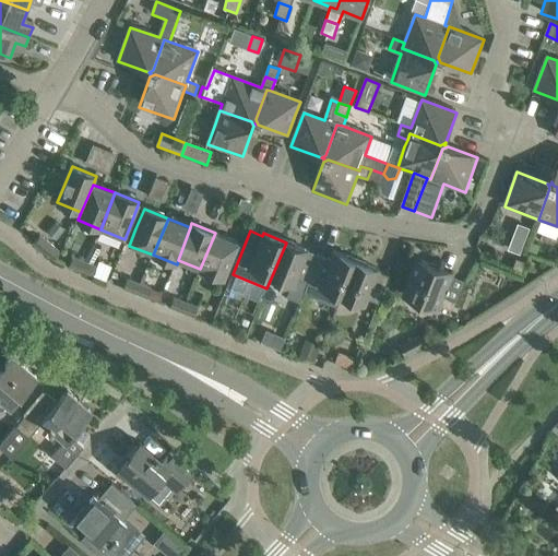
[(215,233),(200,269),(224,279),(230,263),(239,243),(215,233)]
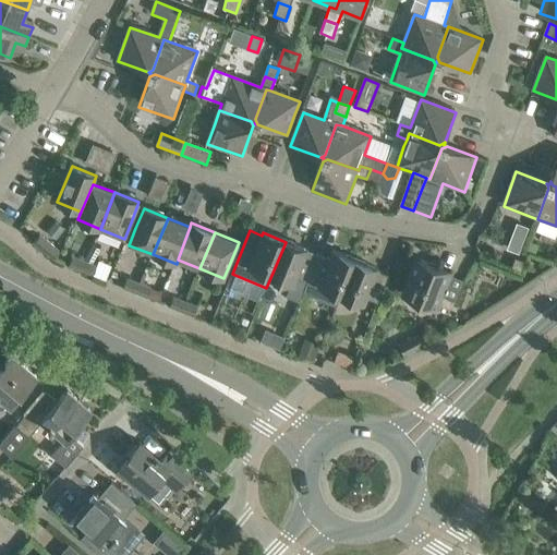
[(34,244),(55,261),(61,253),(40,237),(34,244)]
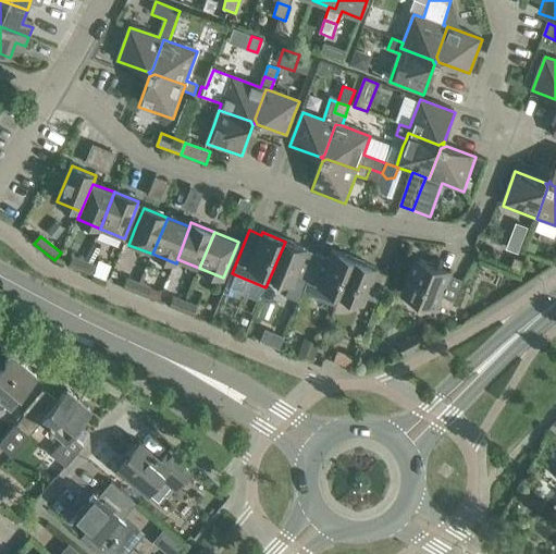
[(511,237),(506,250),(518,255),(522,242),(511,237)]
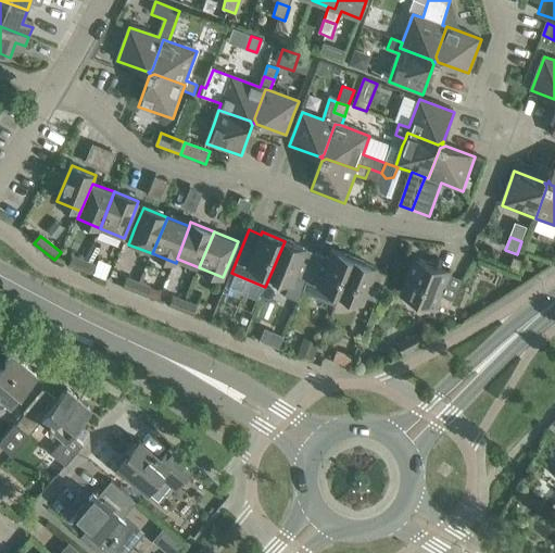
[(287,297),(299,302),(317,254),(285,241),(265,287),(266,287),(270,277),(291,286),(287,297)]
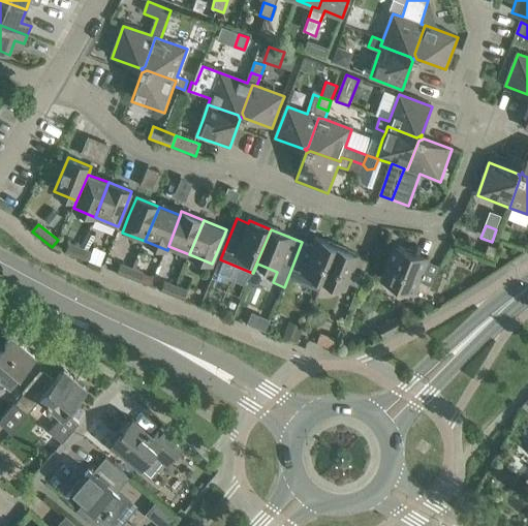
[(89,234),(82,248),(88,251),(95,237),(89,234)]
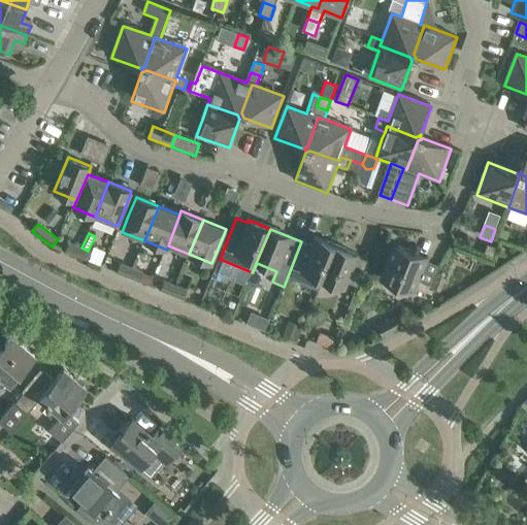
[(301,241),(284,287),(285,287),(288,277),(299,283),(319,291),(323,281),(337,247),(316,238),(313,247),(301,241)]
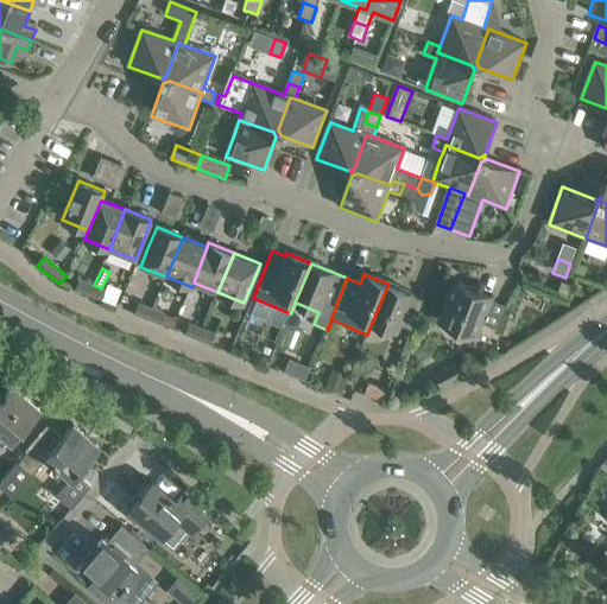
[(558,293),(569,298),(573,287),(548,278),(544,287),(558,292),(558,293)]
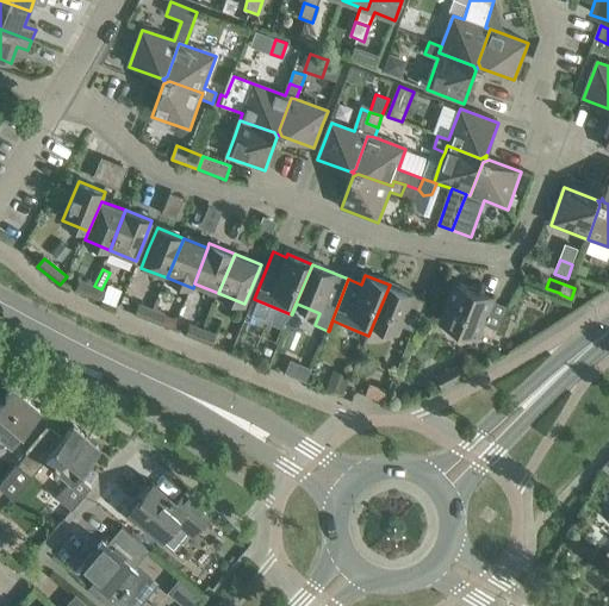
[(76,292),(88,297),(93,287),(80,282),(76,292)]
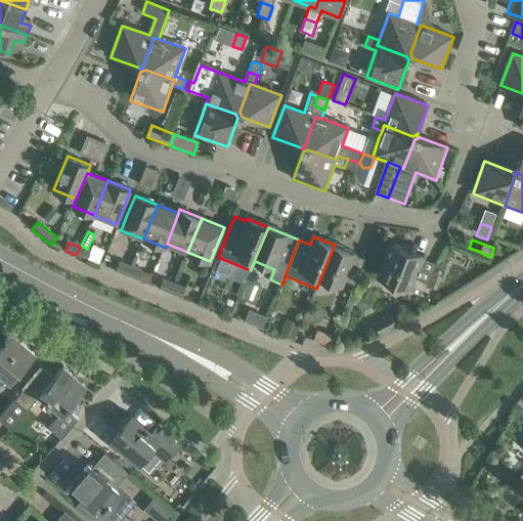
[(424,260),(425,257),(392,244),(378,277),(410,291),(416,279),(430,285),(438,265),(424,260)]
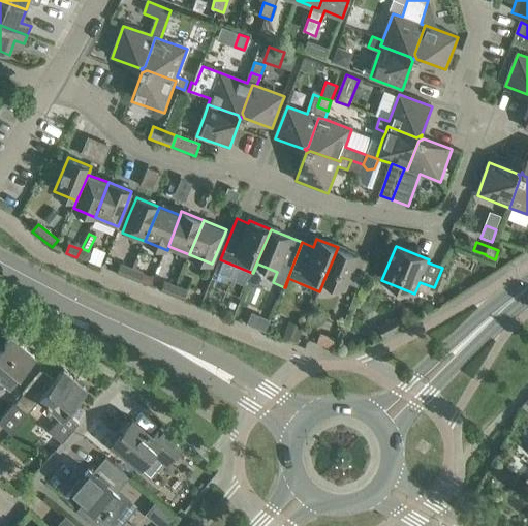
[(359,255),(338,247),(323,281),(345,290),(347,283),(359,288),(369,263),(358,257),(359,255)]
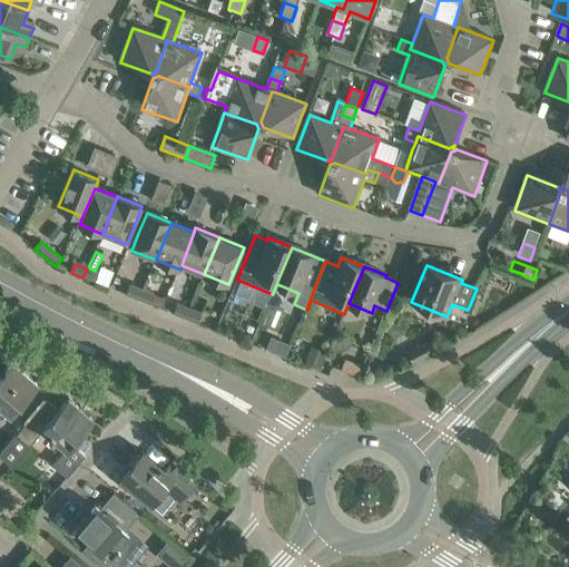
[(82,277),(96,283),(108,287),(110,282),(98,277),(99,273),(87,269),(82,277)]
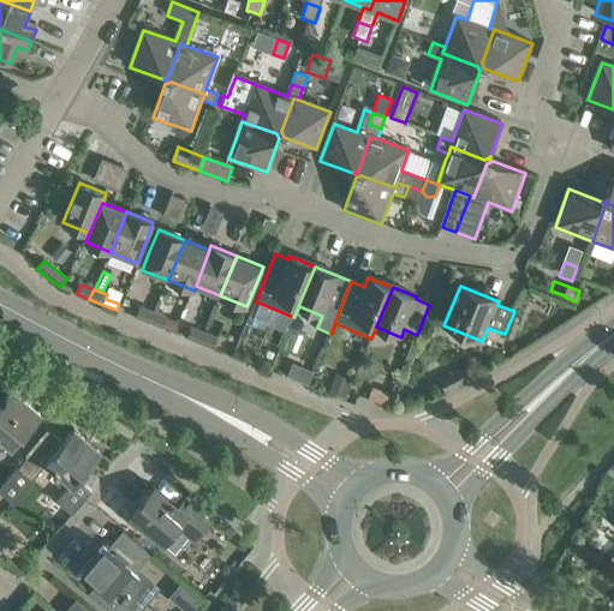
[(137,318),(150,324),(154,313),(141,309),(137,318)]
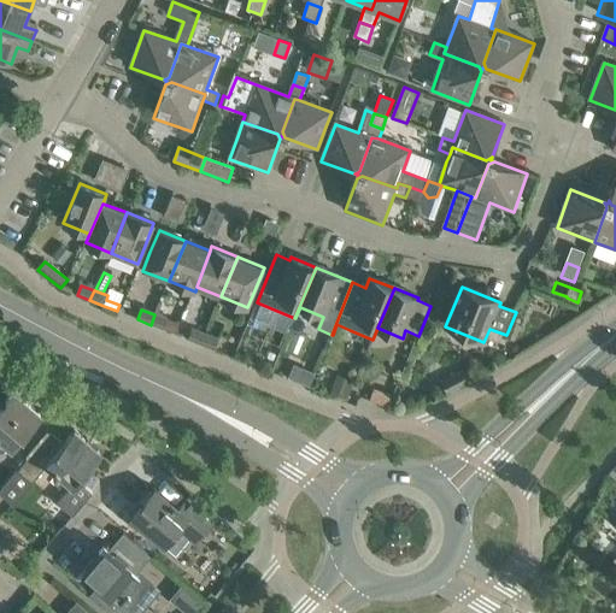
[(151,325),(164,330),(169,320),(154,314),(151,325)]
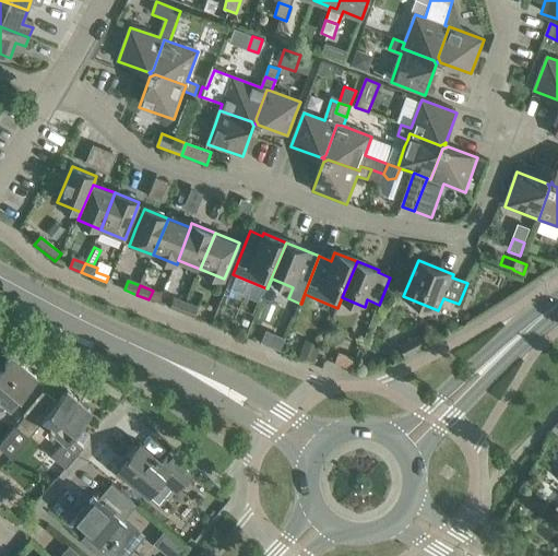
[(170,308),(182,314),(186,304),(175,299),(170,308)]
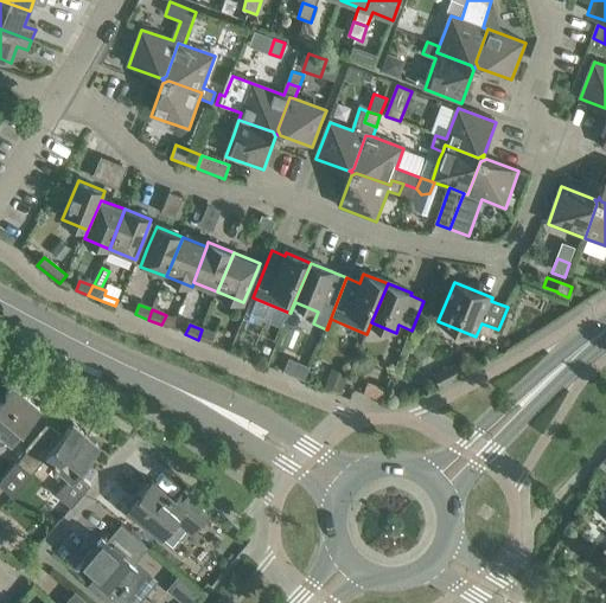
[(198,340),(211,345),(216,335),(202,329),(198,340)]
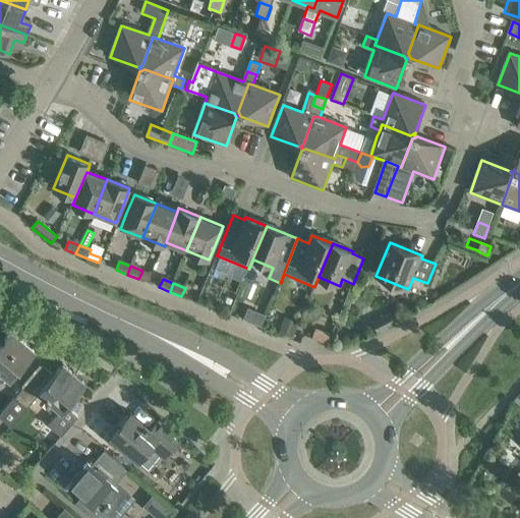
[(373,325),(378,333),(396,323),(392,314),(373,325)]
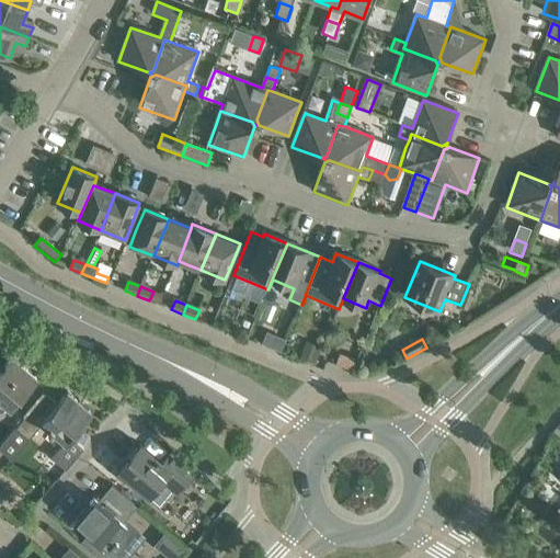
[(4,369),(1,367),(0,369),(0,368),(0,400),(11,410),(37,378),(13,359),(4,369)]
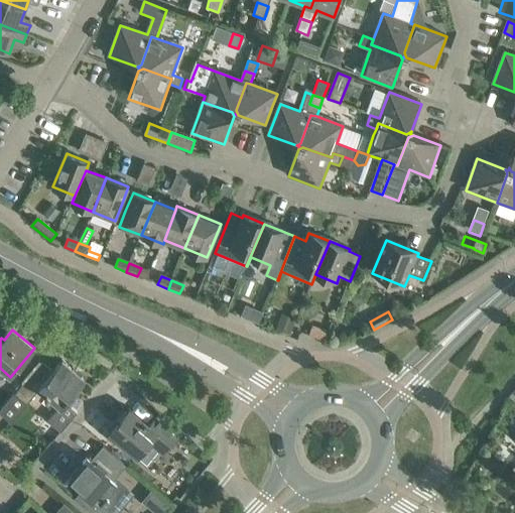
[(312,330),(309,338),(325,344),(328,336),(312,330)]
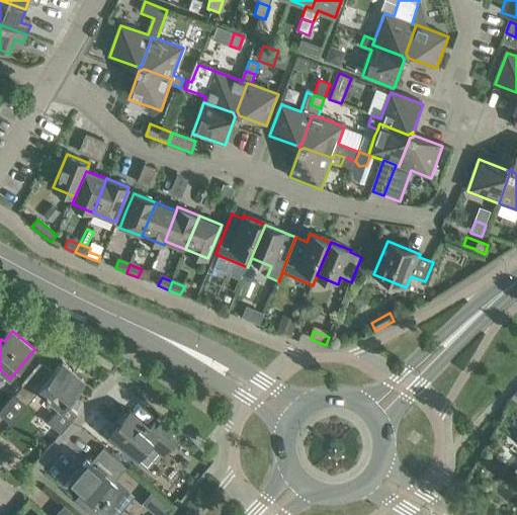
[(42,364),(15,397),(27,407),(40,392),(46,396),(45,397),(48,400),(49,399),(61,409),(84,380),(64,363),(58,369),(55,373),(42,364)]
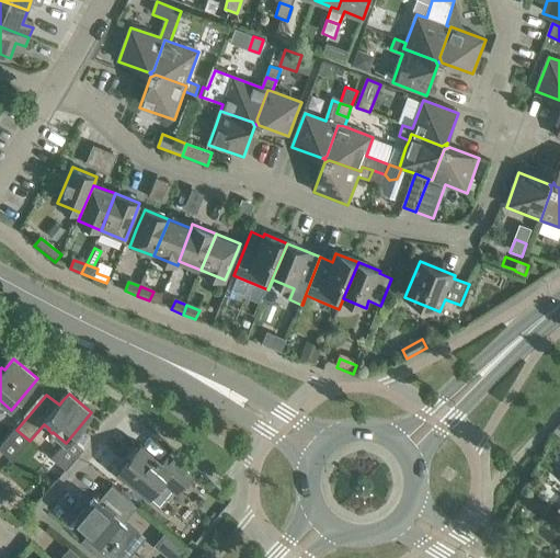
[(197,470),(174,451),(163,464),(141,445),(118,473),(149,498),(166,478),(175,486),(172,490),(178,494),(197,470)]
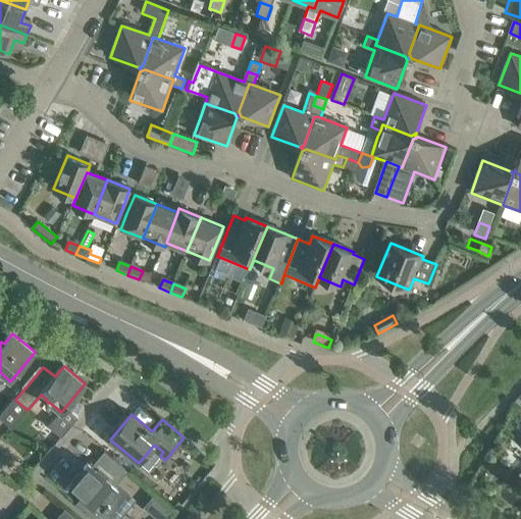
[(89,465),(71,485),(76,489),(75,490),(84,497),(75,506),(91,518),(122,518),(138,501),(121,487),(119,490),(116,488),(101,475),(89,465)]
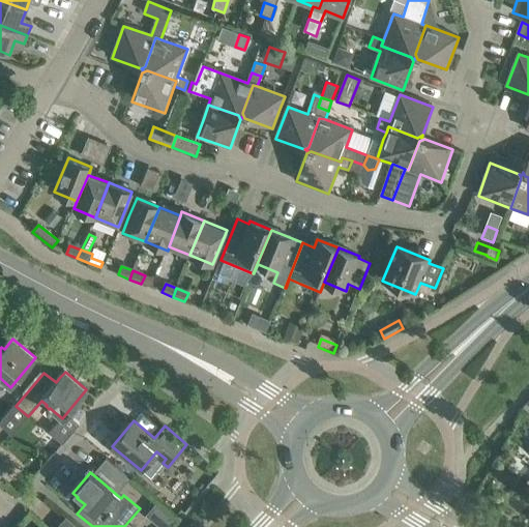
[(157,503),(147,516),(159,526),(170,526),(176,520),(157,503)]
